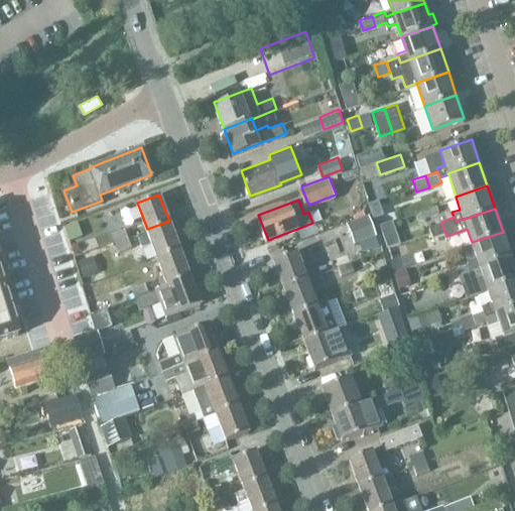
[(356,219),(348,222),(356,243),(376,235),(368,214),(366,215),(356,219)]
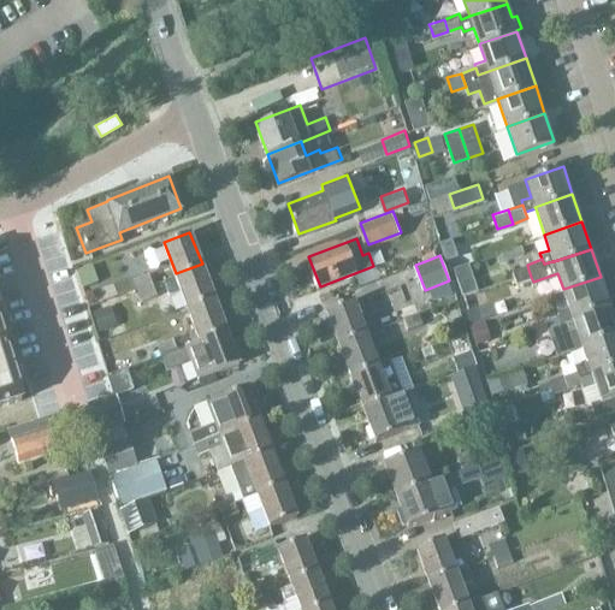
[(88,259),(65,267),(71,285),(95,277),(88,259)]
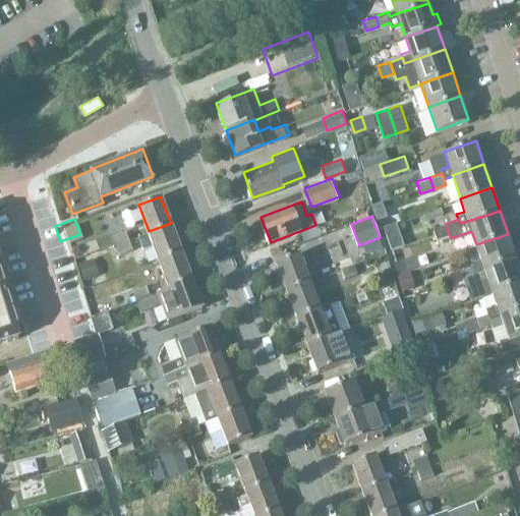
[(396,221),(384,226),(388,235),(400,231),(396,221)]
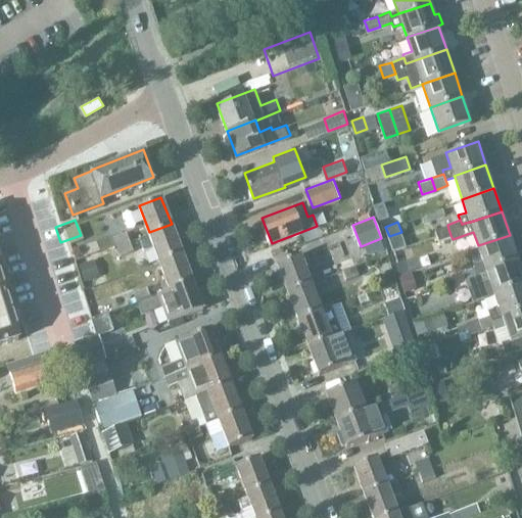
[(144,247),(153,243),(159,261),(182,251),(172,224),(149,232),(139,236),(144,247)]
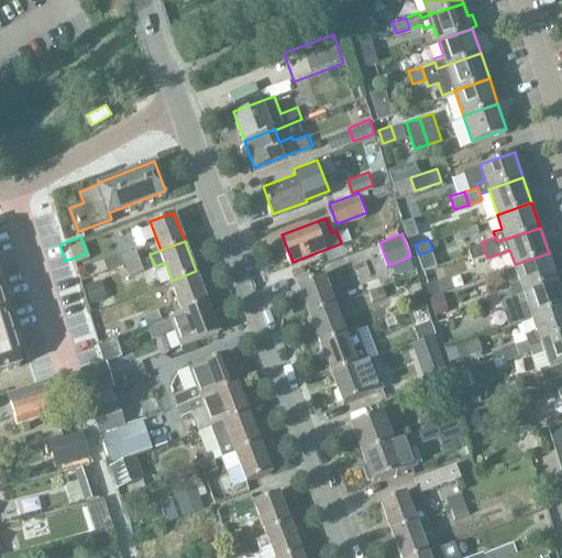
[(482,242),(467,247),(470,252),(472,258),(485,253),(483,247),(482,242)]
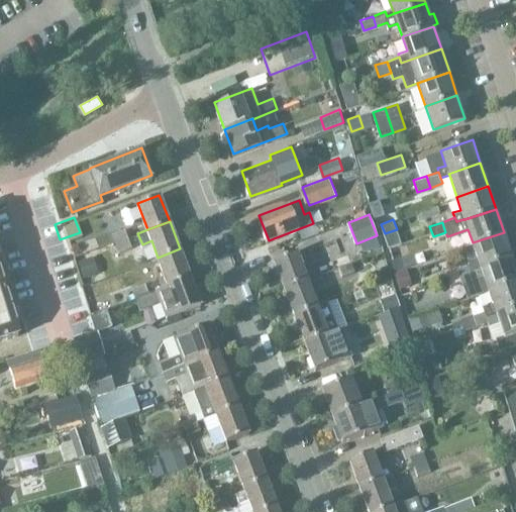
[(116,240),(128,235),(125,227),(112,231),(116,240)]
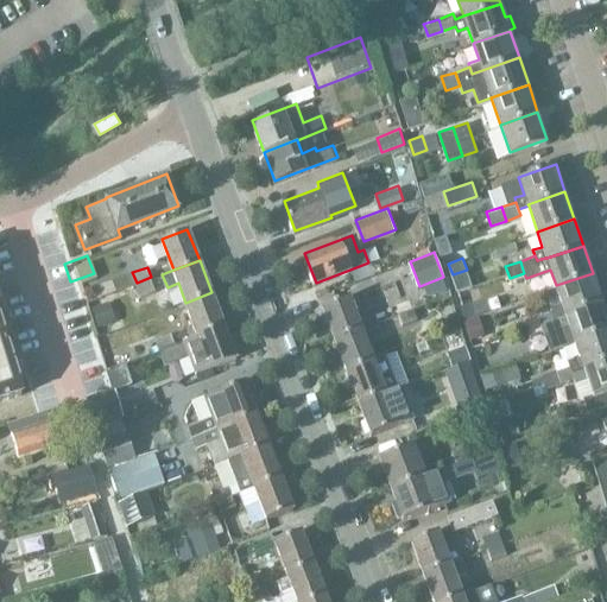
[(561,301),(550,305),(551,310),(554,316),(555,318),(566,315),(601,303),(602,303),(602,299),(593,273),(556,285),(561,301)]
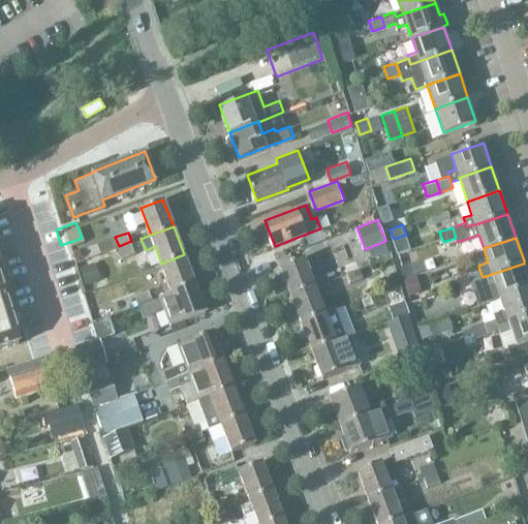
[(131,241),(119,246),(122,255),(134,250),(131,241)]
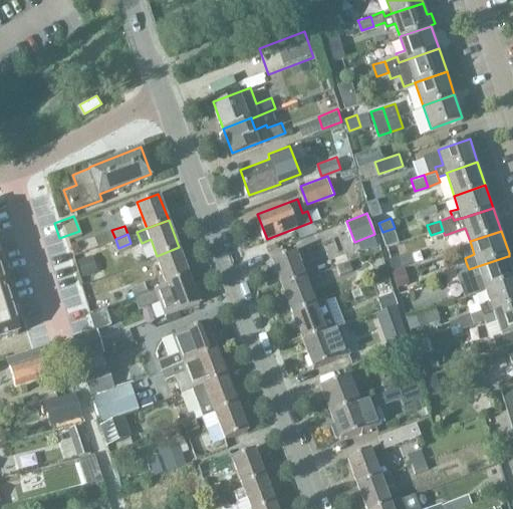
[(167,282),(189,274),(179,247),(157,256),(167,282)]
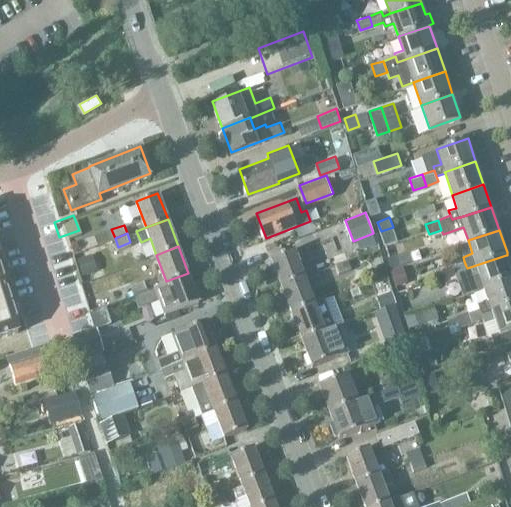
[(294,248),(272,256),(283,283),(287,281),(304,275),(294,248)]
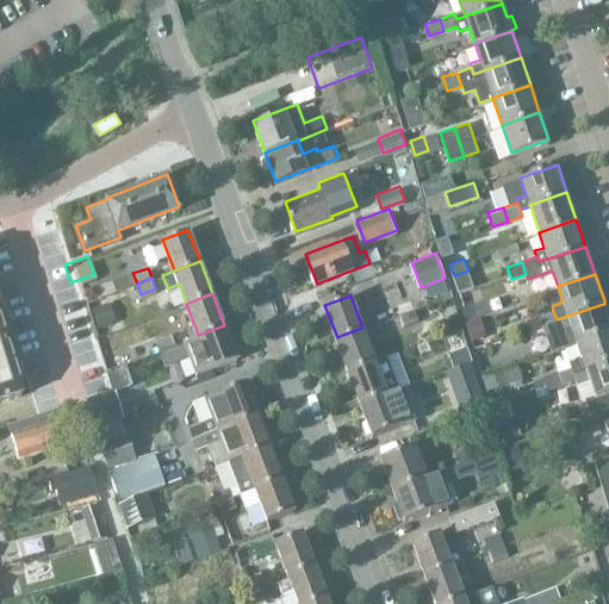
[(404,300),(396,303),(401,313),(416,307),(411,297),(404,300)]
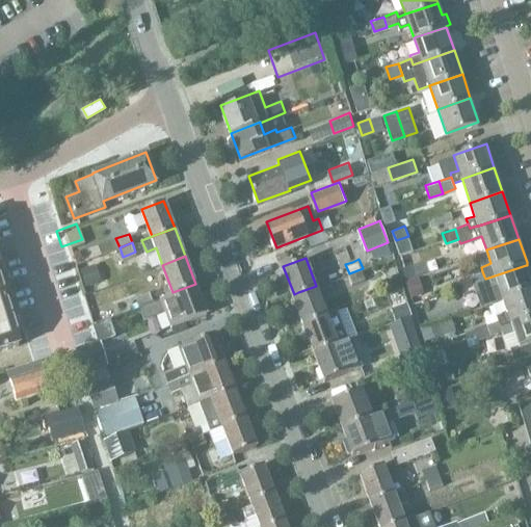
[(482,271),(471,275),(475,287),(476,290),(497,283),(502,297),(530,287),(530,275),(527,265),(526,265),(495,275),(485,279),(484,277),(482,271)]
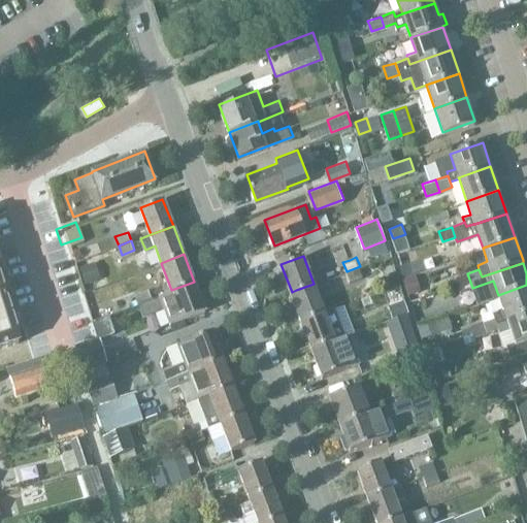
[(360,266),(347,271),(350,281),(363,275),(360,266)]
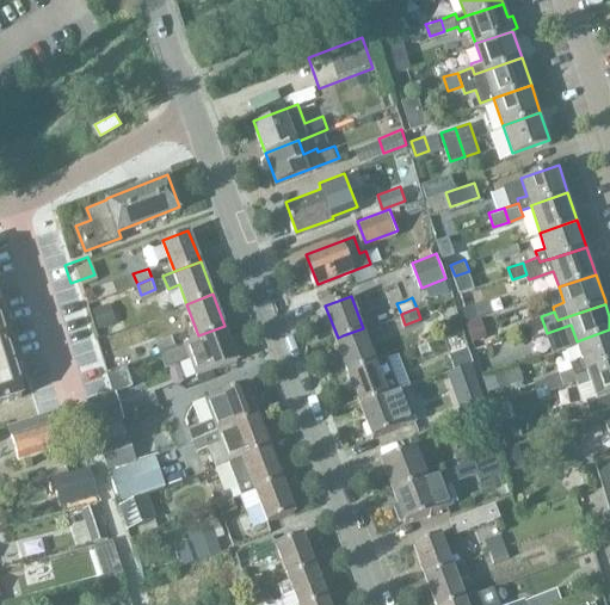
[(541,316),(527,321),(529,327),(531,334),(546,329),(541,316)]
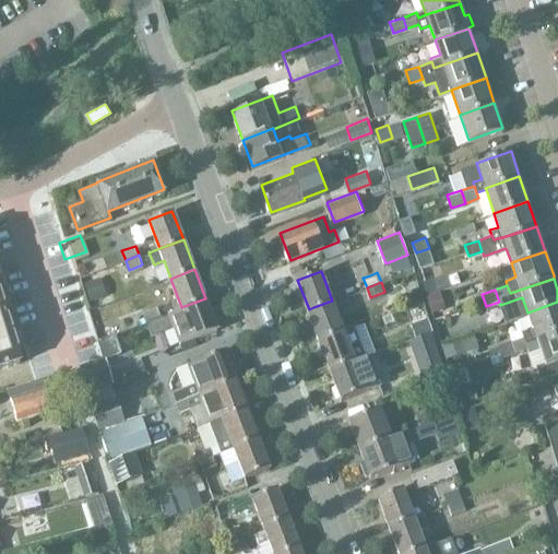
[(0,365),(21,360),(0,292),(0,365)]
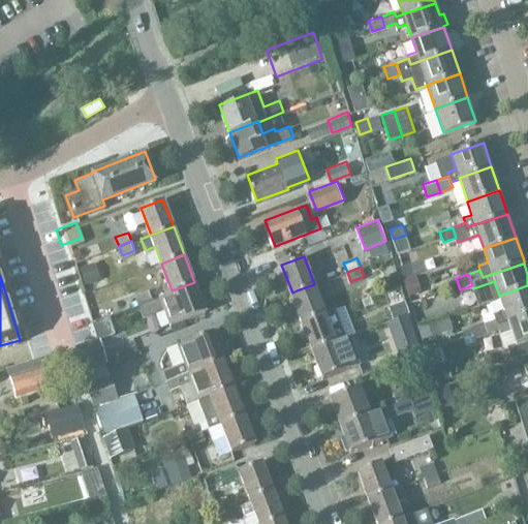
[(210,307),(204,291),(198,294),(194,282),(172,290),(152,298),(140,303),(138,303),(143,315),(166,307),(173,322),(205,310),(205,309),(210,307)]
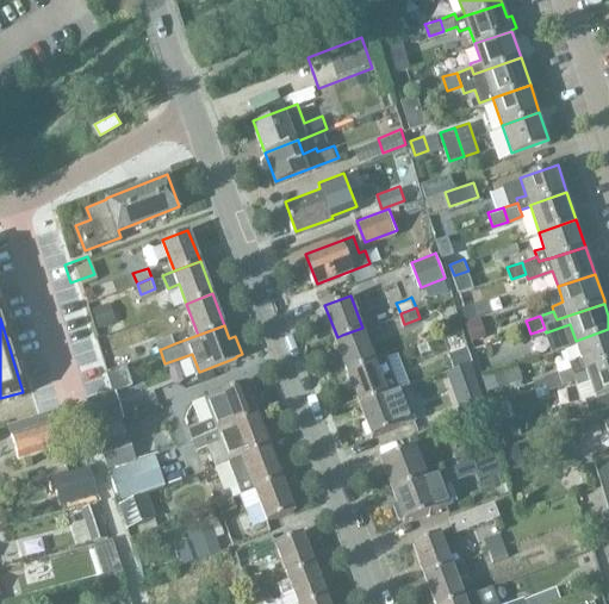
[(342,335),(337,337),(349,369),(356,367),(374,360),(362,328),(342,335)]
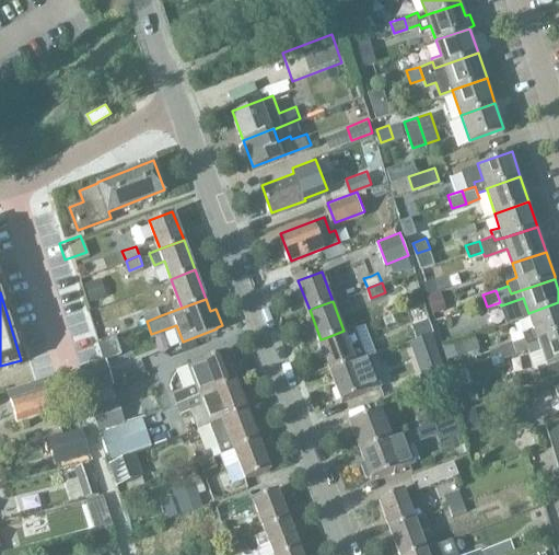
[(533,327),(523,331),(525,337),(527,337),(528,342),(537,338),(558,330),(558,302),(528,313),(533,327)]
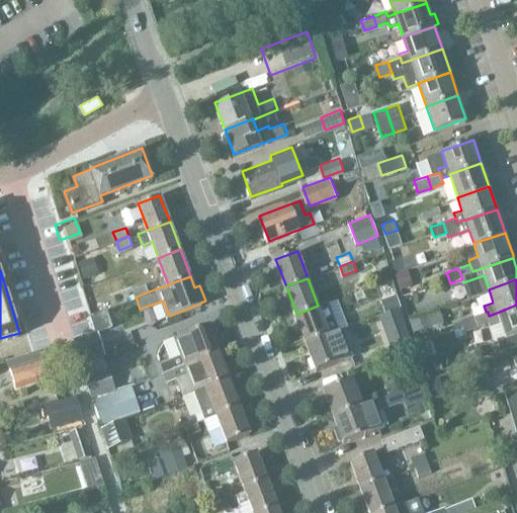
[(146,281),(133,286),(137,296),(149,291),(146,281)]
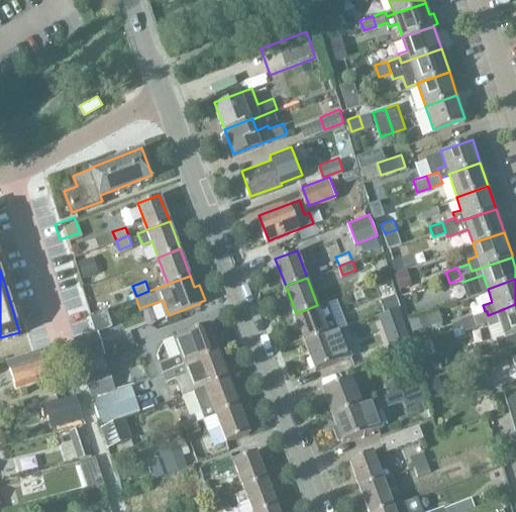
[(296,315),(295,318),(297,325),(300,326),(306,340),(328,332),(339,327),(329,300),(317,305),(302,311),(296,313),(296,315)]
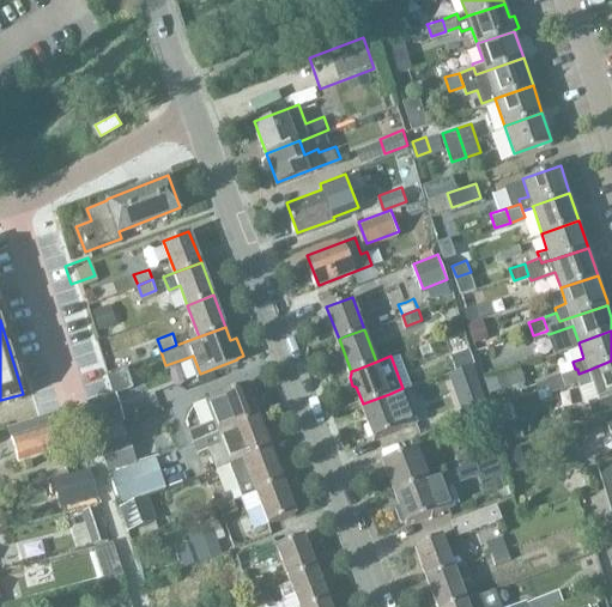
[(563,374),(562,374),(567,384),(581,380),(581,383),(592,380),(597,396),(588,399),(593,412),(611,405),(611,360),(588,370),(579,374),(577,369),(575,369),(563,374)]
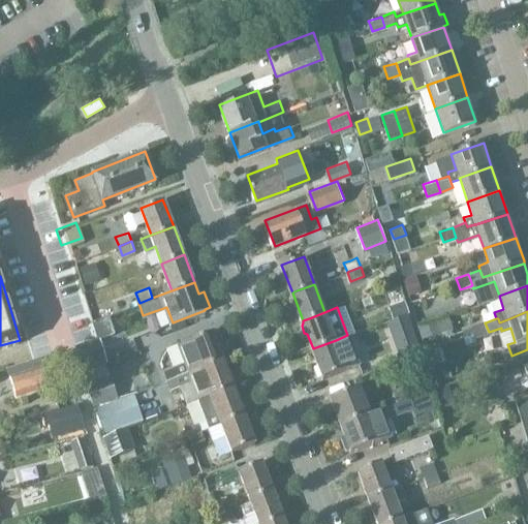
[(382,321),(368,327),(371,335),(385,330),(382,321)]
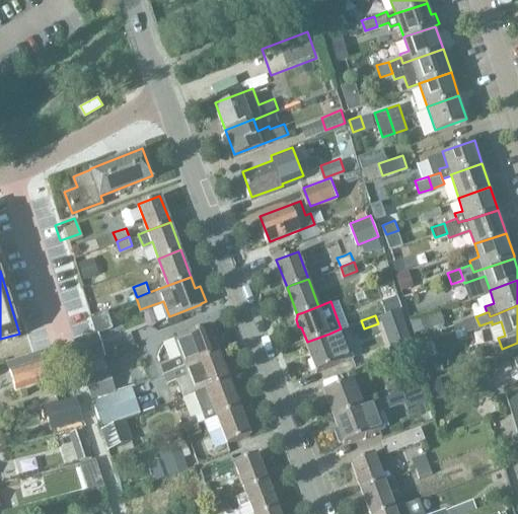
[(475,316),(464,320),(466,325),(467,329),(479,325),(475,316)]
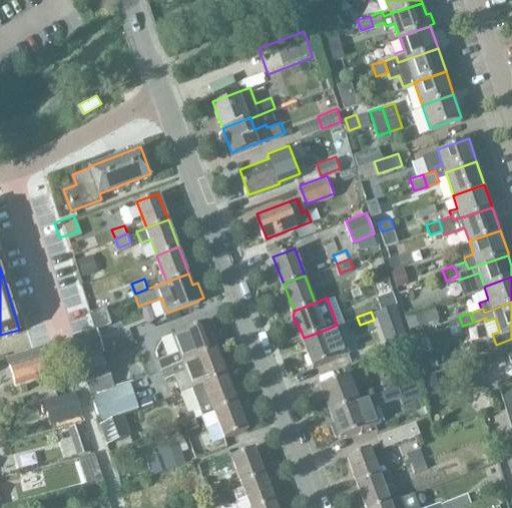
[(183,328),(172,332),(179,351),(183,359),(217,346),(212,332),(215,331),(216,328),(214,321),(210,319),(207,320),(207,319),(183,328)]
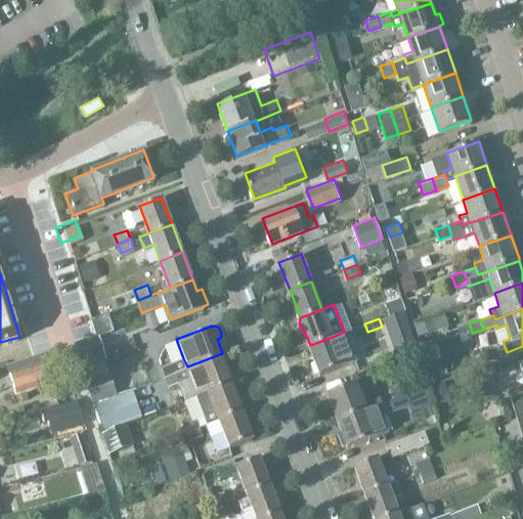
[(333,337),(310,345),(320,373),(343,363),(353,359),(356,358),(346,331),(344,332),(333,337)]
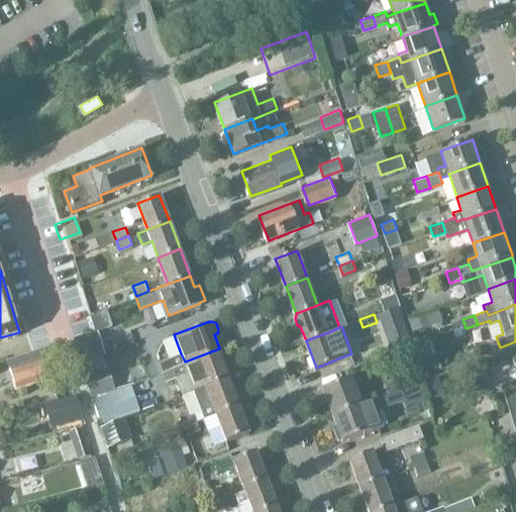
[(104,351),(98,329),(97,330),(74,337),(81,360),(104,351)]
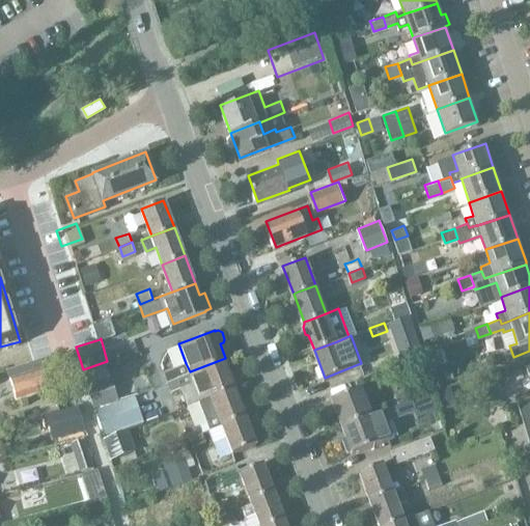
[(419,338),(398,347),(402,358),(423,350),(419,338)]
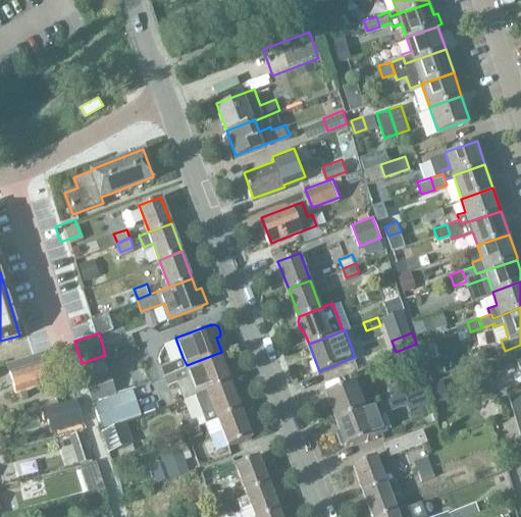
[(221,352),(187,365),(197,393),(231,379),(221,352)]
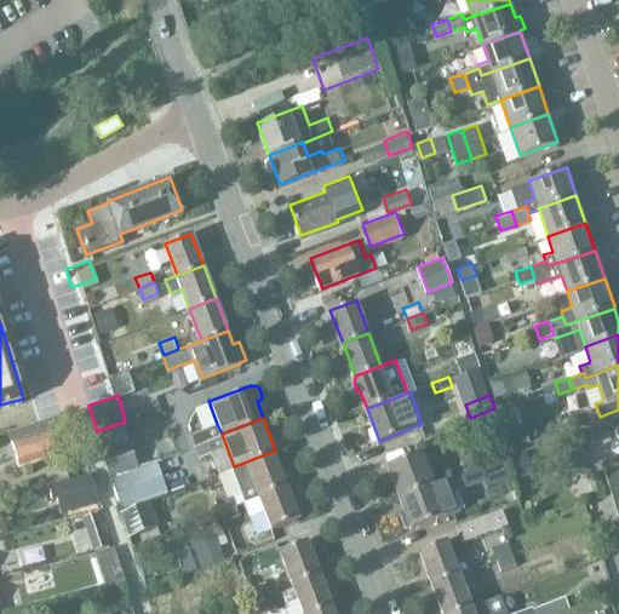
[(125,423),(97,432),(102,447),(130,439),(125,423)]
